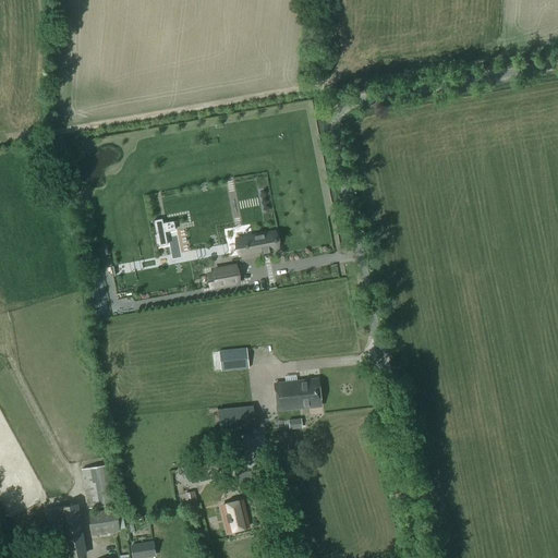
[(154,222),(156,237),(155,237),(156,246),(158,245),(158,247),(167,246),(165,233),(176,231),(173,222),(162,225),(162,220),(154,222)]
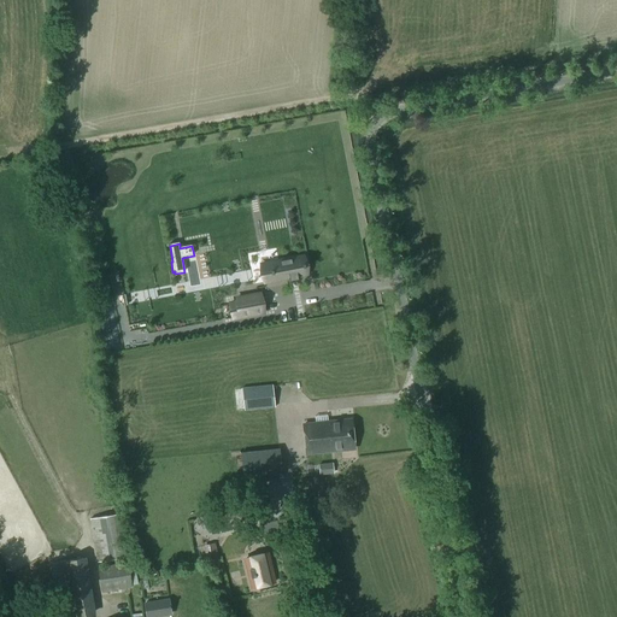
[(304,254),(262,262),(264,280),(288,276),(287,272),(297,271),(297,274),(306,272),(304,254)]
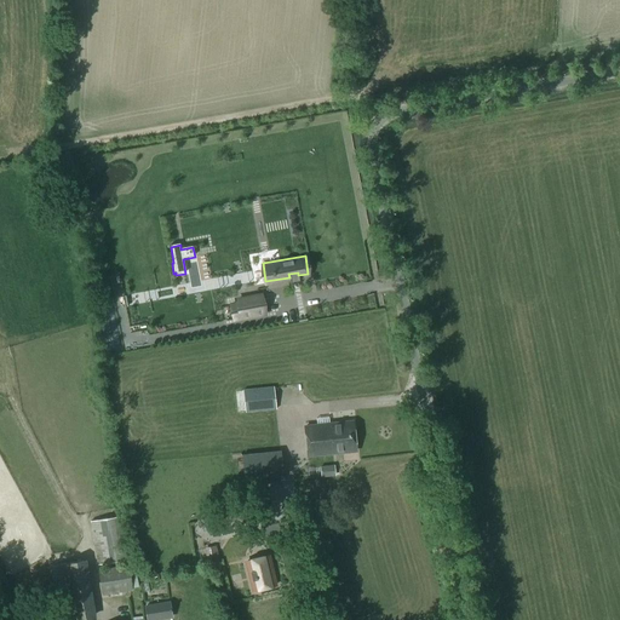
[(264,302),(240,306),(242,325),(268,321),(264,302)]
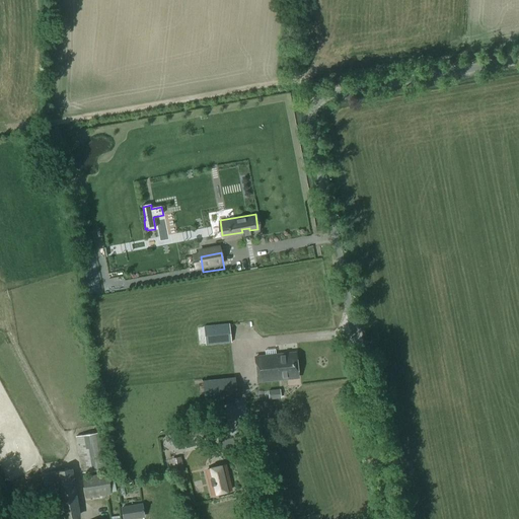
[(228,324),(203,327),(205,345),(205,346),(230,343),(228,324)]
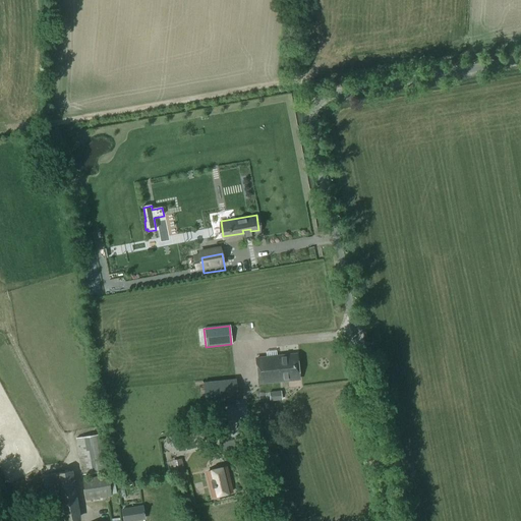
[(258,384),(298,380),(296,355),(255,359),(258,384)]
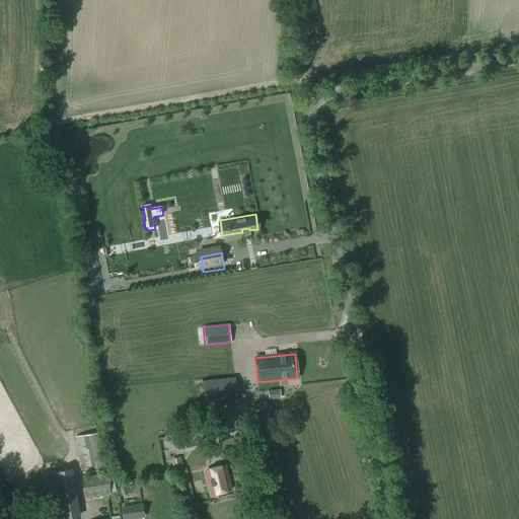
[(234,378),(203,381),(205,405),(236,402),(234,378)]
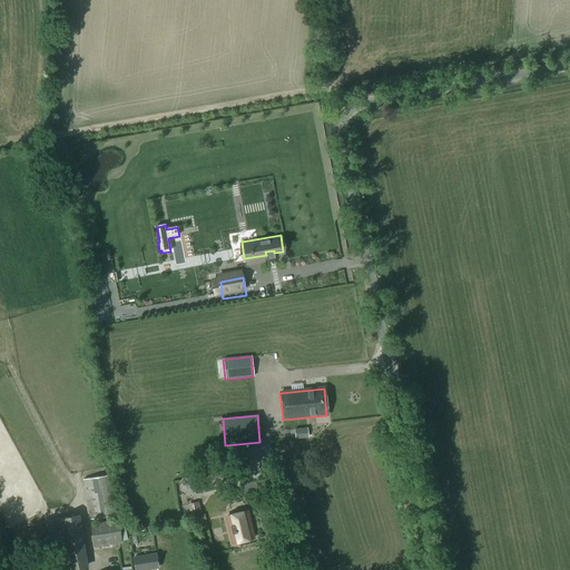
[(306,429),(294,430),(295,440),(307,439),(306,429)]
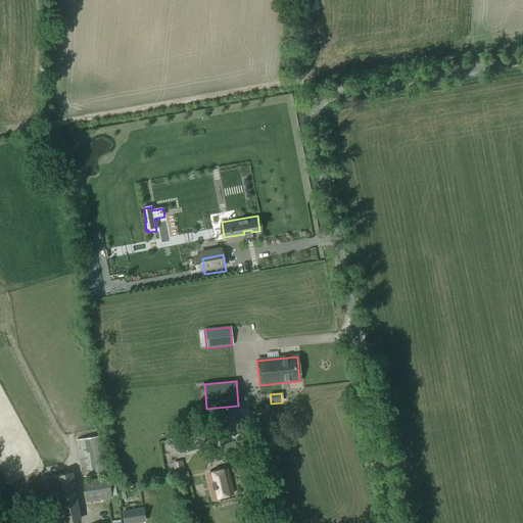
[(184,438),(176,440),(179,454),(187,452),(206,447),(204,434),(184,438)]
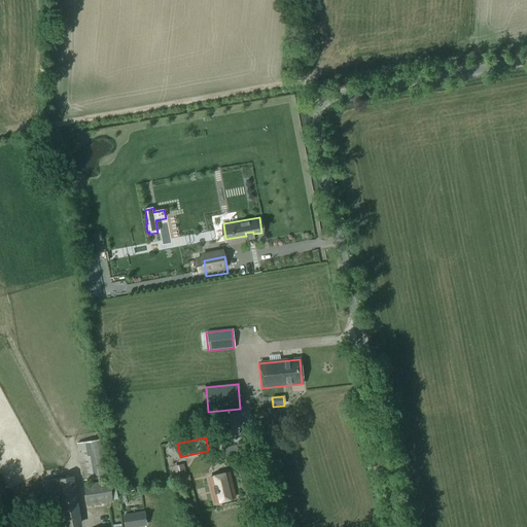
[(104,440),(77,444),(82,481),(110,476),(104,440)]
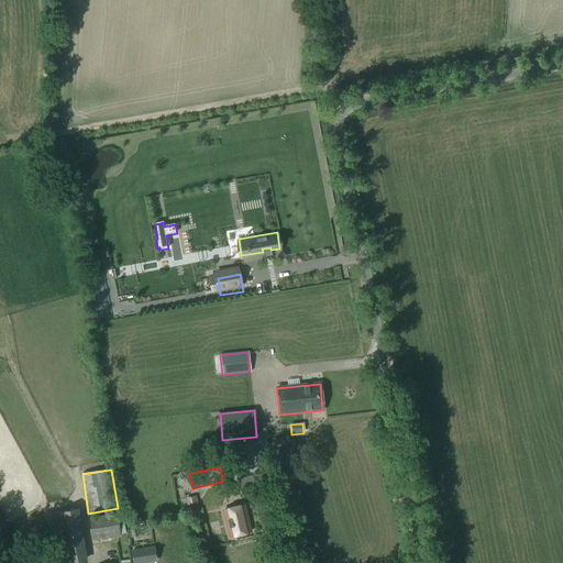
[(201,517),(196,496),(186,498),(190,519),(201,517)]
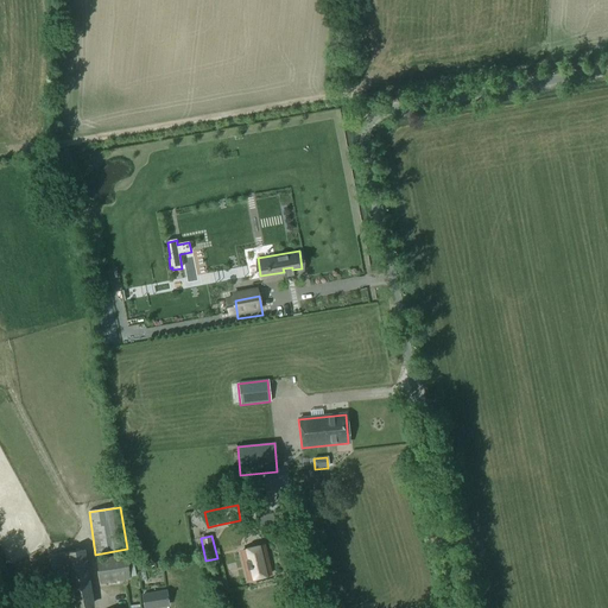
[(248,580),(270,575),(263,546),(242,551),(248,580)]
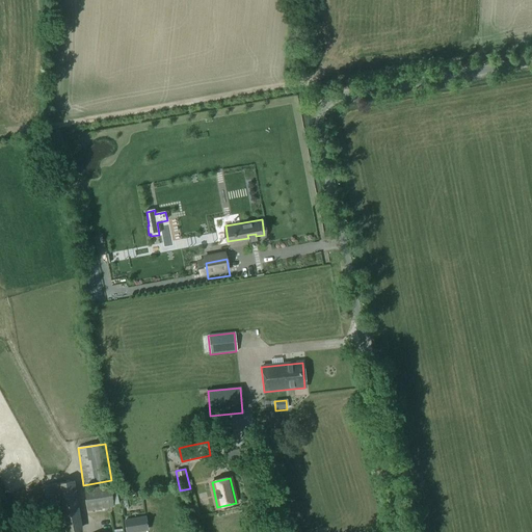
[(78,531),(71,481),(49,485),(44,486),(45,498),(51,497),(56,531),(78,531)]
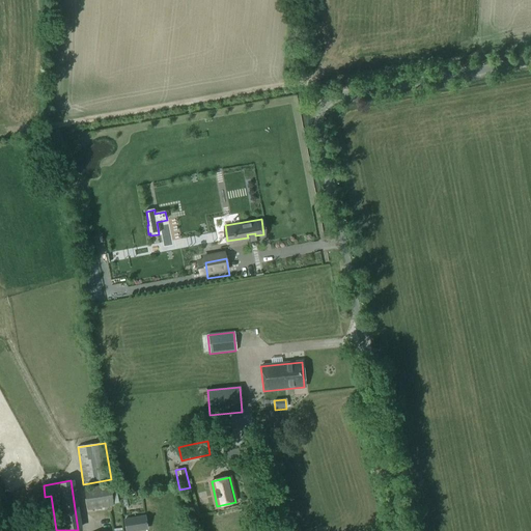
[(84,488),(87,510),(113,506),(109,484),(84,488)]
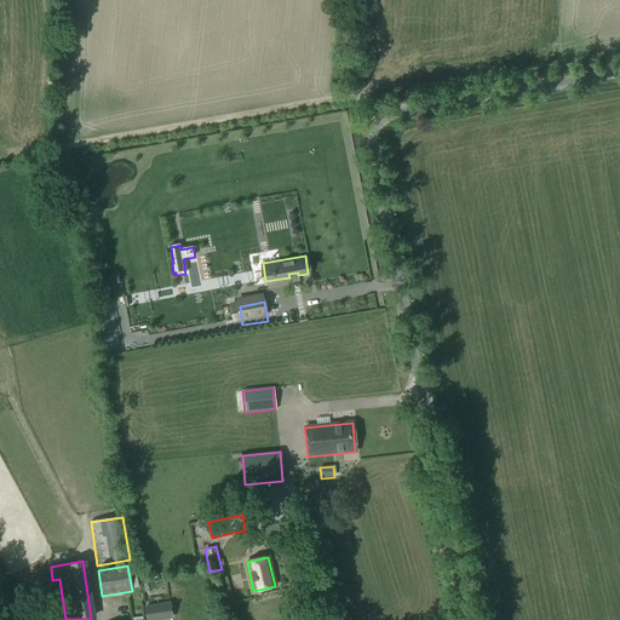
[(159,604),(145,607),(147,619),(154,619),(156,619),(156,616),(161,615),(159,604)]
